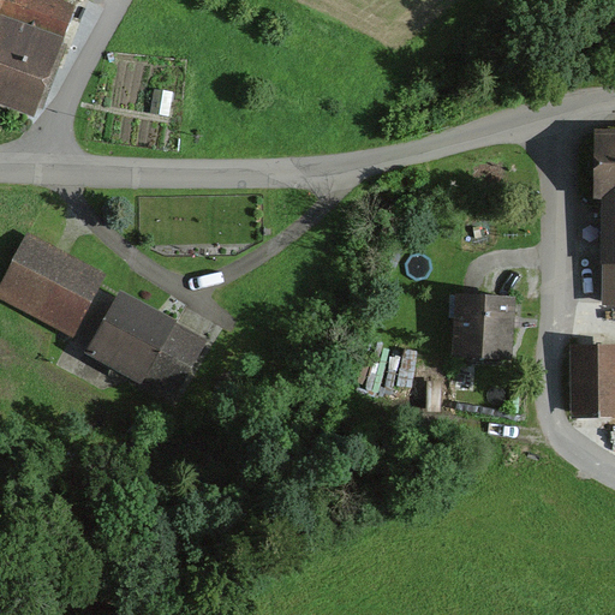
[(0,0),(0,102),(34,118),(51,73),(76,3),(69,0),(0,0)]
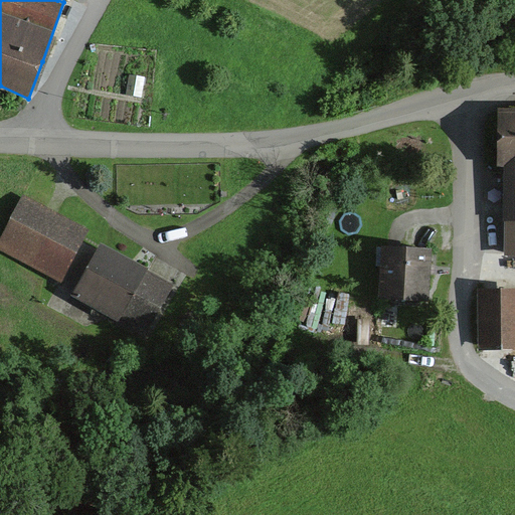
[(514,109),(500,110),(499,164),(506,164),(504,221),(514,221),(514,109)]
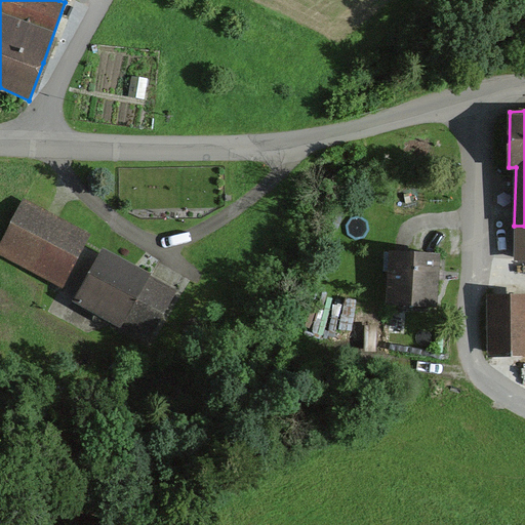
[(24,198),(0,244),(0,255),(63,288),(91,232),(24,198)]
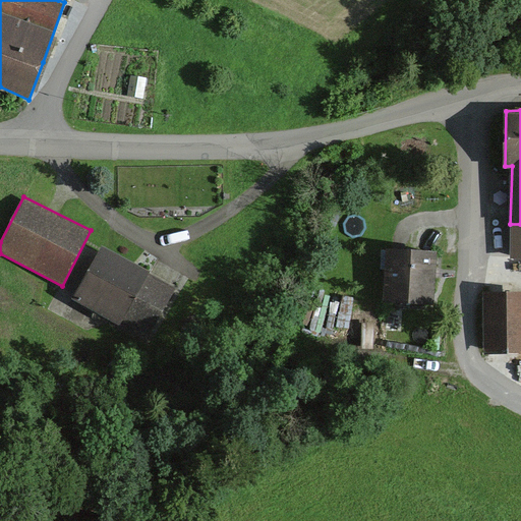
[(520,224),(510,224),(510,258),(520,258),(520,224)]
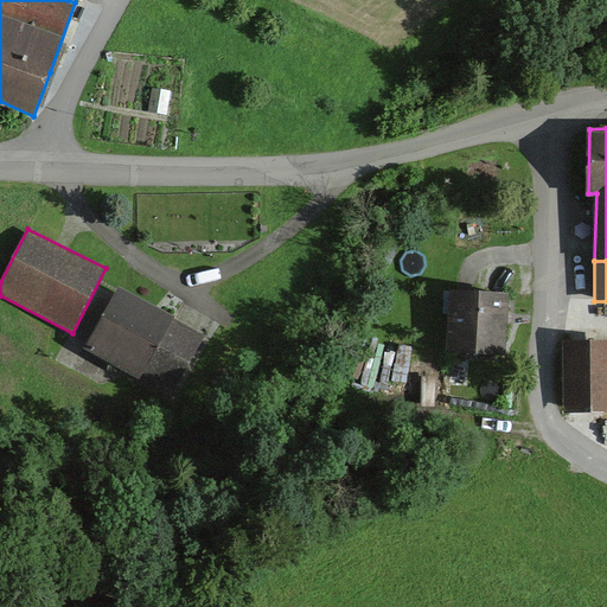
[(179,321),(121,287),(85,349),(174,400),(210,339),(179,321)]
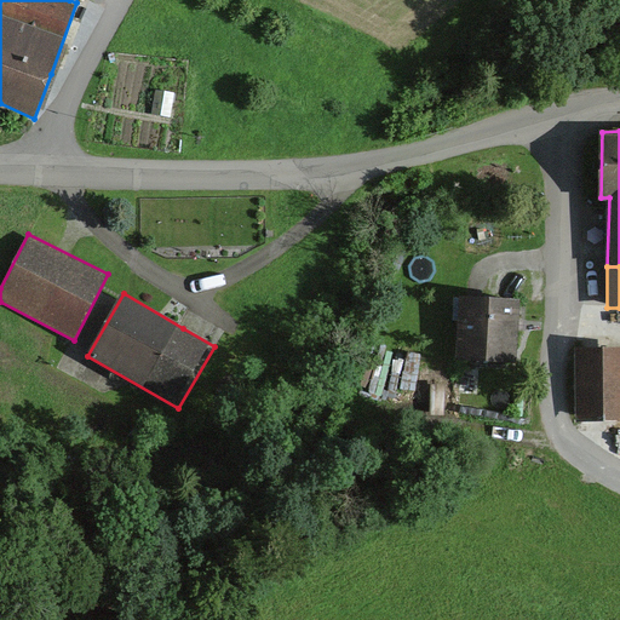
[(520,300),(460,298),(458,363),(516,367),(518,327),(520,300)]
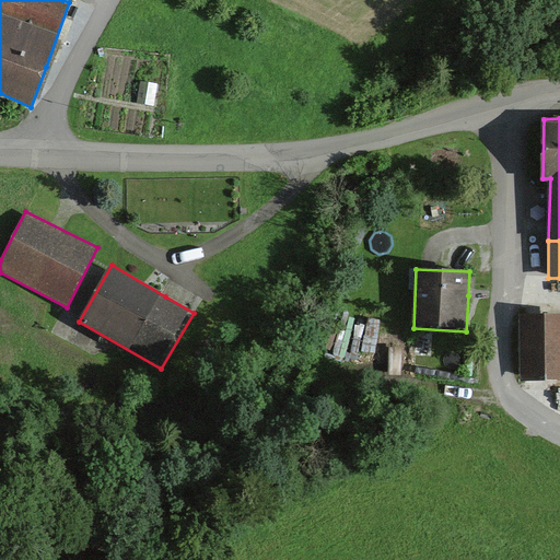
[(559,312),(522,313),(522,380),(559,378),(559,312)]
